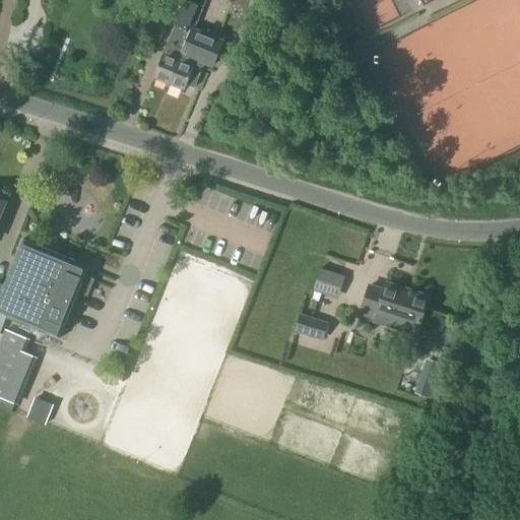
[(176,24),(169,42),(153,78),(169,84),(190,30),(189,30),(188,34),(185,33),(186,28),(187,24),(189,25),(197,5),(185,0),(177,20),(178,21),(176,24)]
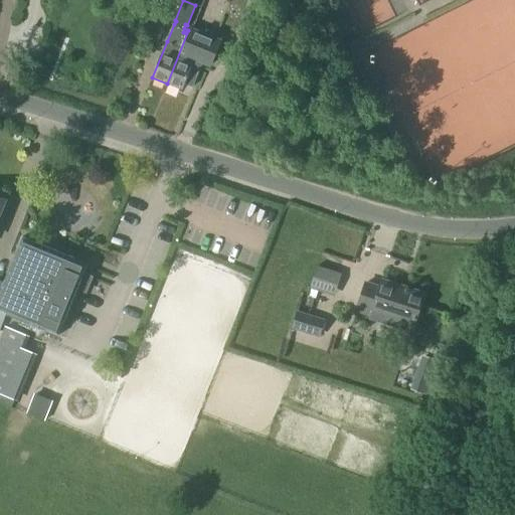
[(204,37),(188,30),(167,83),(183,90),(185,84),(192,88),(202,65),(211,68),(221,43),(204,37)]
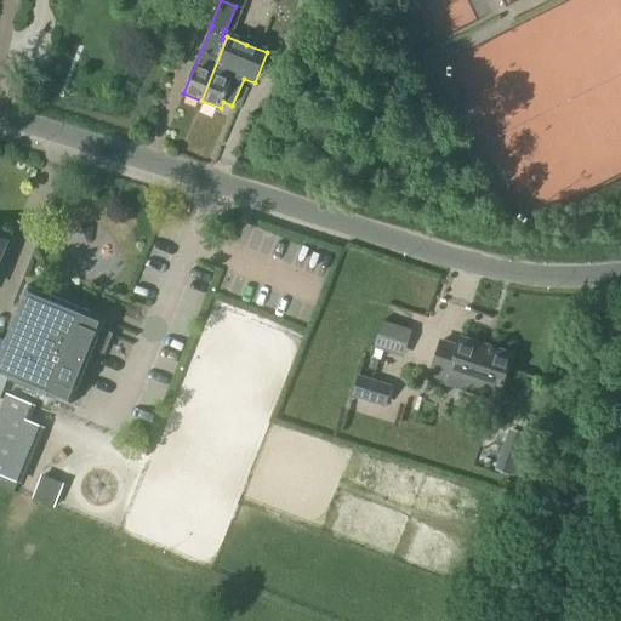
[(28,284),(5,340),(24,348),(11,380),(78,408),(79,406),(95,412),(130,326),(114,319),(28,284)]
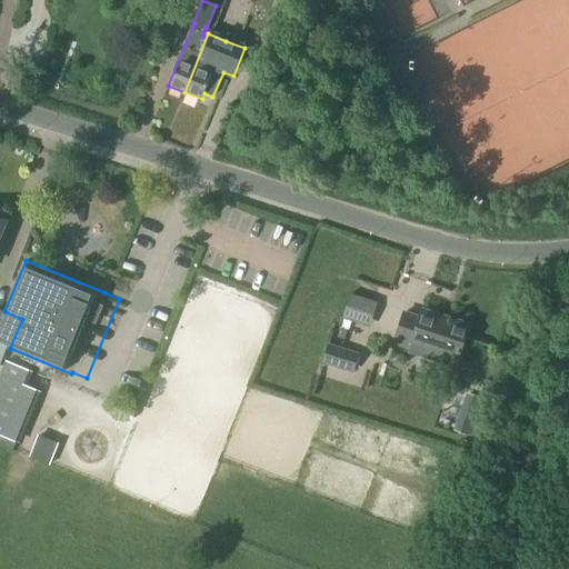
[(376,322),(379,298),(352,293),(348,317),(376,322)]
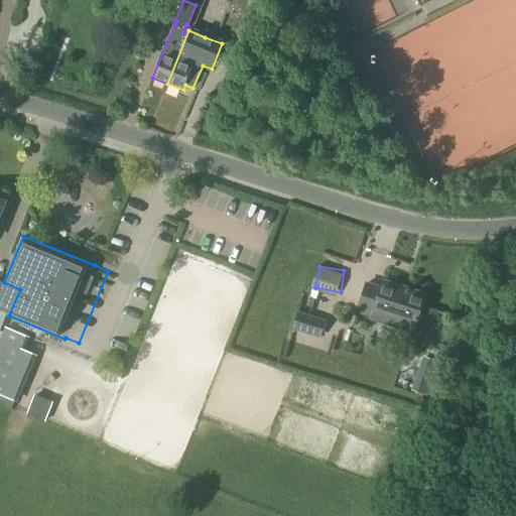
[(0,331),(17,288),(0,281),(0,331)]
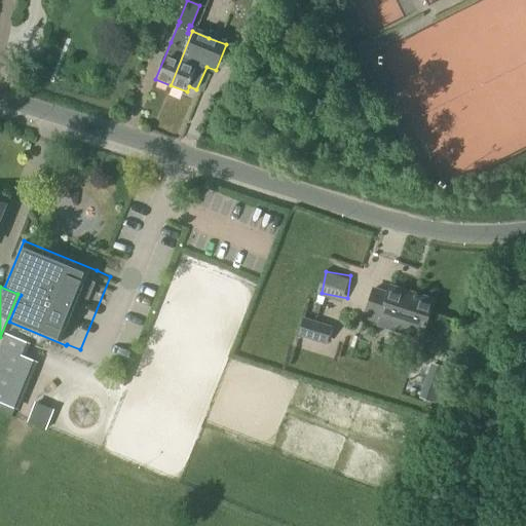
[(363,320),(377,325),(376,327),(420,340),(433,301),(390,287),(388,295),(373,290),(363,320)]
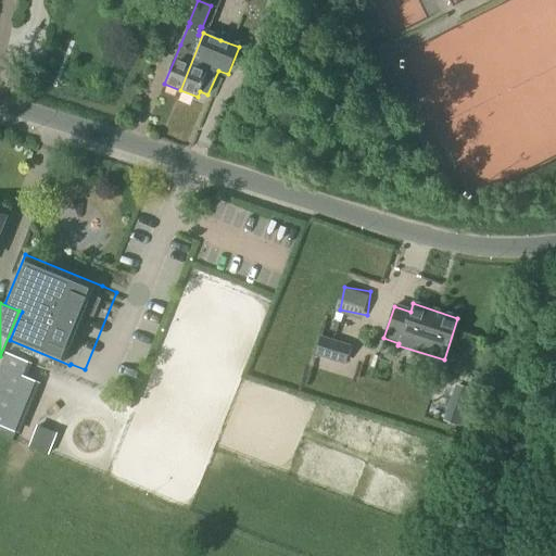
[(320,337),(314,355),(345,365),(351,345),(320,337)]
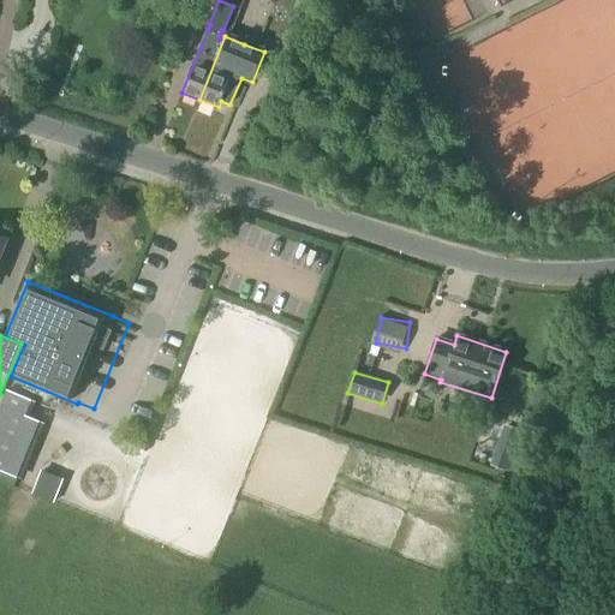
[(0,402),(0,481),(15,487),(17,478),(22,481),(45,424),(29,417),(36,402),(6,390),(0,402)]
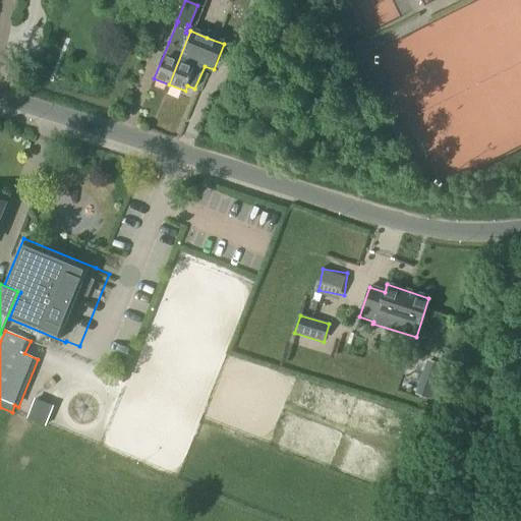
[(428,358),(418,392),(432,396),(444,363),(428,358)]
